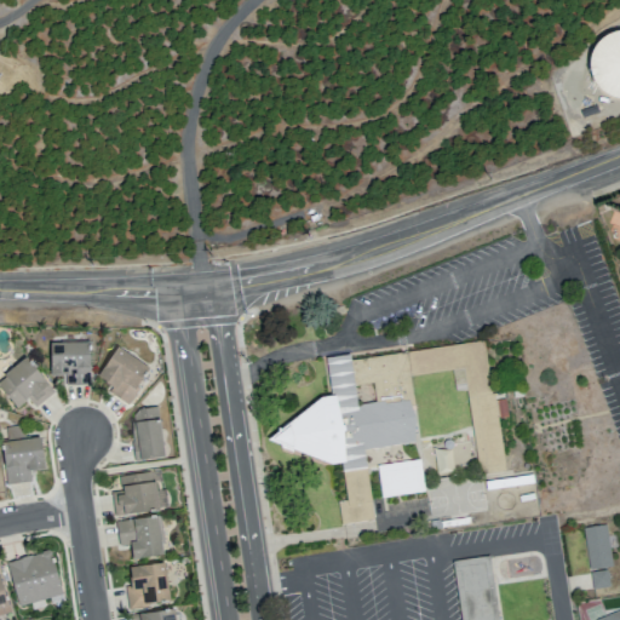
[(619,34),(595,33),(590,95),(619,96),(619,34)]
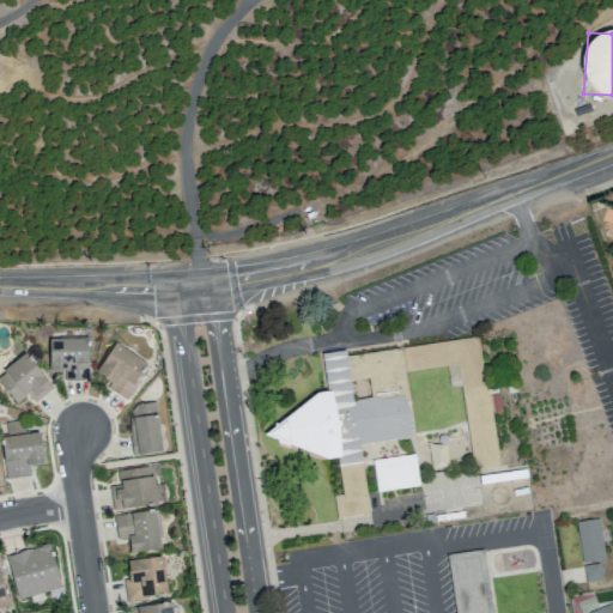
[(401,347),(406,371),(457,364),(473,469),(501,466),(477,335),(401,347)]
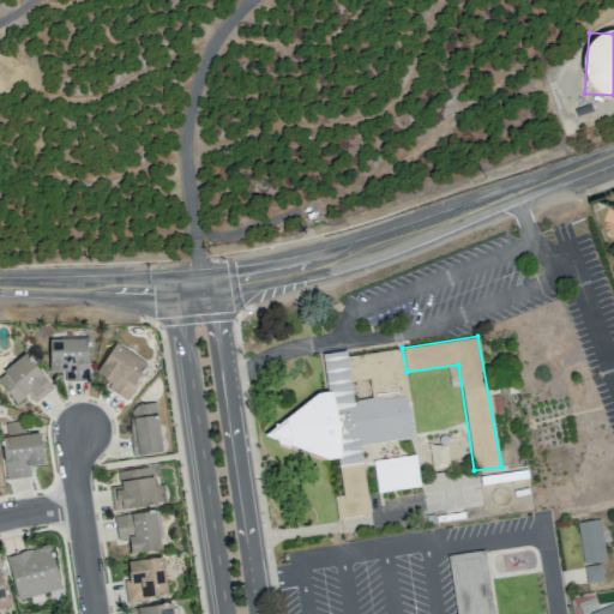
[(49,341),(52,371),(65,371),(65,384),(92,385),(90,341),(49,341)]
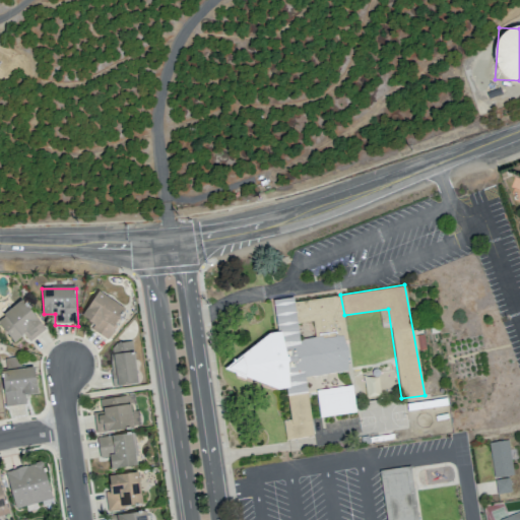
[(98,291),(82,318),(94,326),(91,332),(106,344),(128,311),(98,291)]
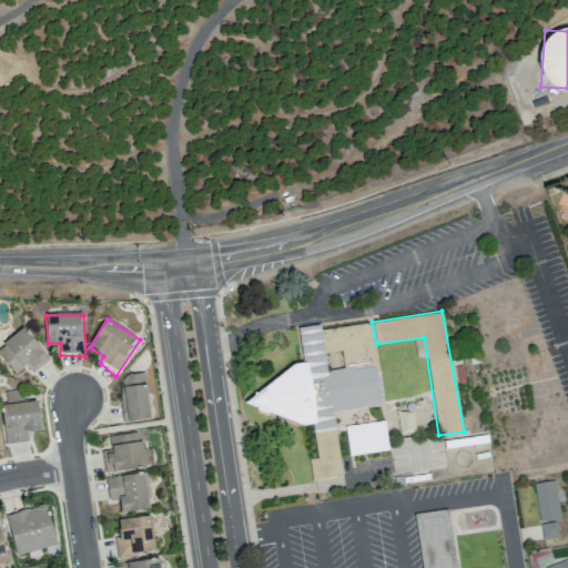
[(294,326),(301,361),(293,363),(243,403),(304,425),(315,423),(315,414),(381,405),(383,389),(376,344),(372,322),(321,330),(320,324),(294,326)]
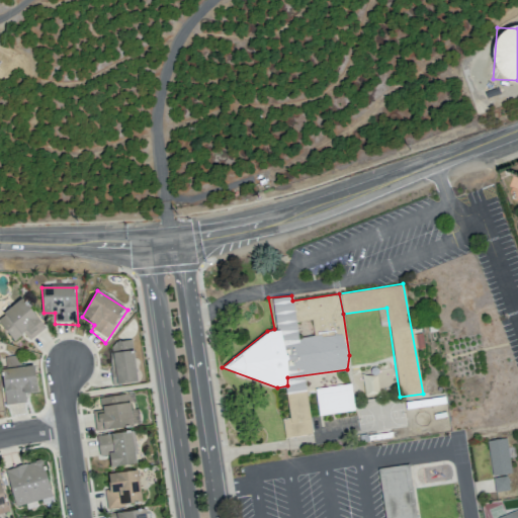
[(0,316),(0,327),(14,344),(22,338),(27,344),(46,328),(22,299),(0,316)]
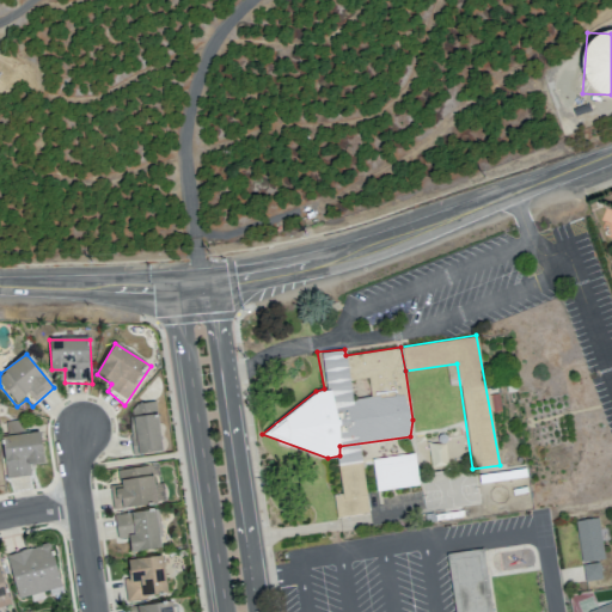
[(133,452),(128,416),(157,412),(161,447),(133,452)]
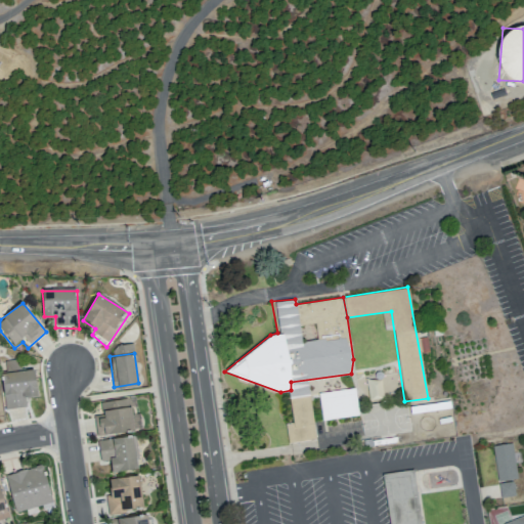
[(5,381),(8,418),(29,416),(27,406),(40,404),(37,378),(31,379),(5,381)]
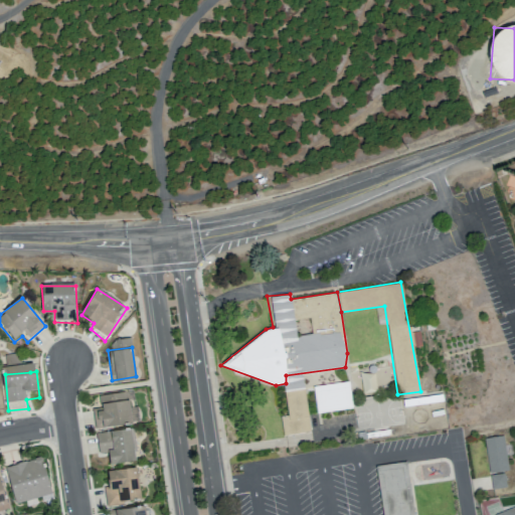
[(313,386),(316,412),(352,407),(347,381),(324,384),(313,386)]
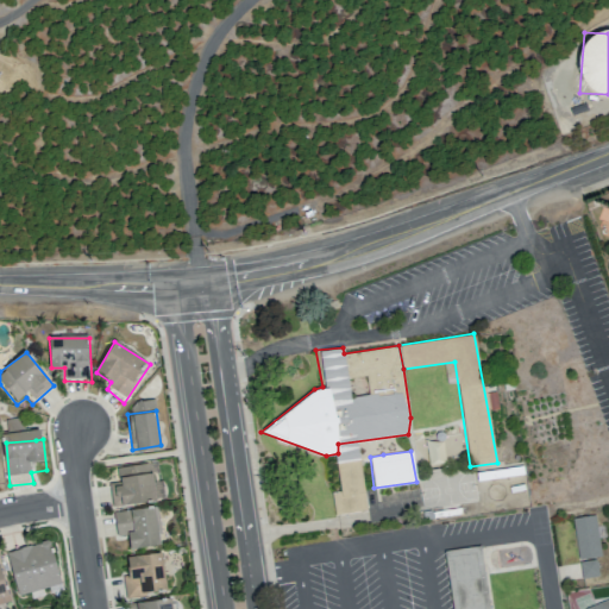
[(112,484),(115,507),(162,501),(157,473),(125,478),(126,484),(112,484)]
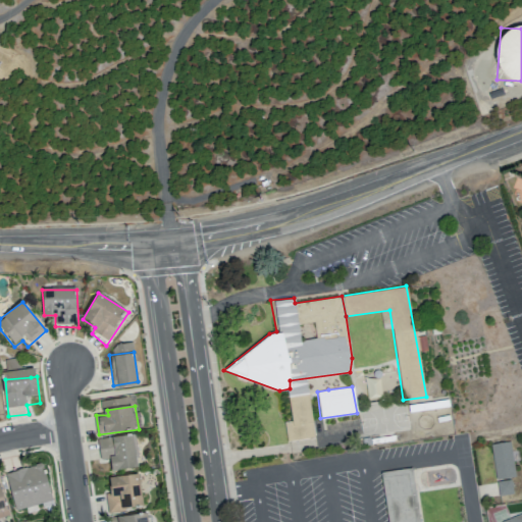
[(99,440),(103,460),(114,459),(115,472),(142,468),(137,434),(99,440)]
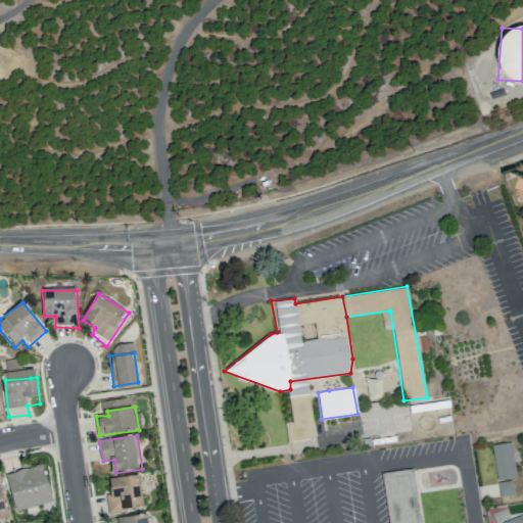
[(492,454),(501,505),(517,502),(514,488),(519,487),(512,450),(492,454)]
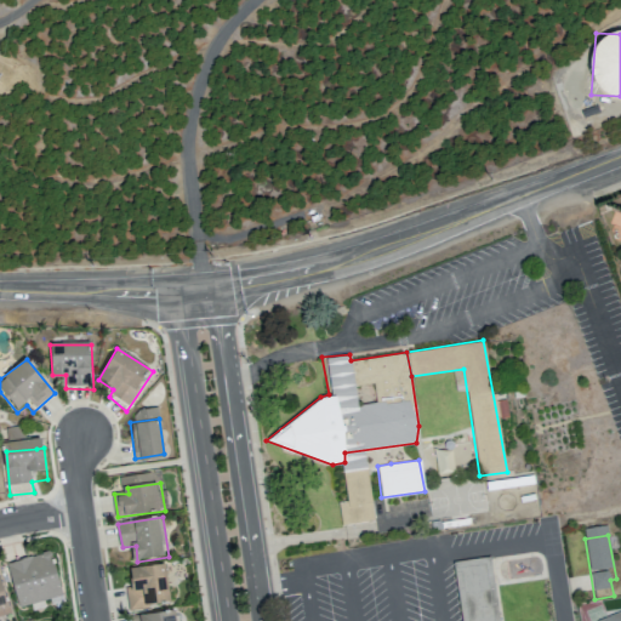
[(6,574),(18,616),(63,605),(52,559),(6,574)]
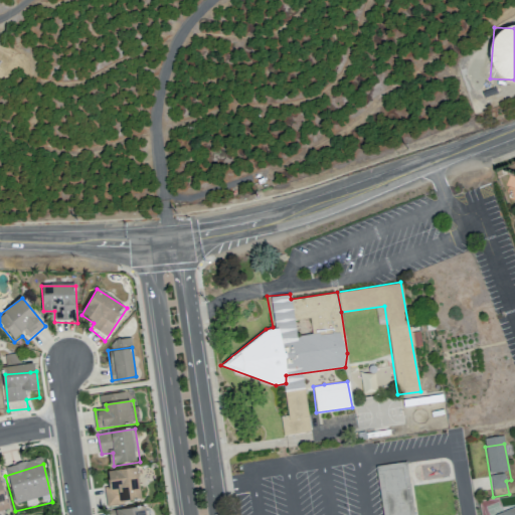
[(111,472),(115,488),(106,489),(109,506),(146,502),(140,468),(111,472)]
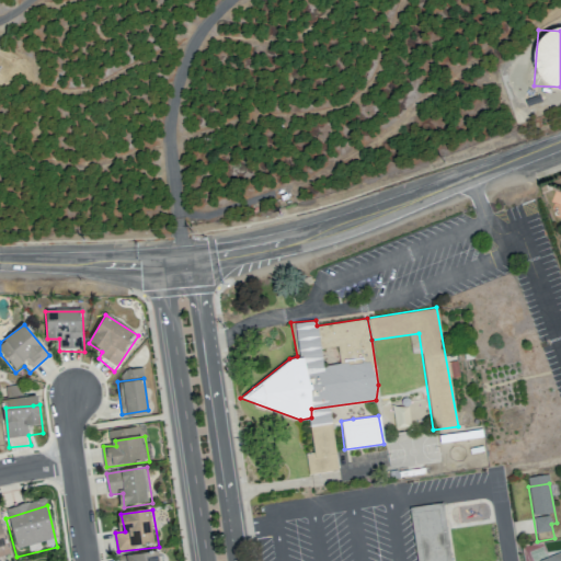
[(410,515),(416,560),(451,560),(444,511),(410,515)]
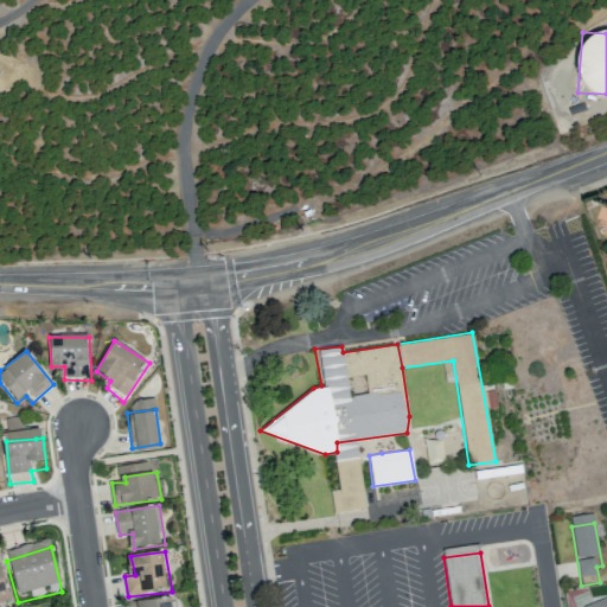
[(0,604),(12,601),(1,567),(0,566),(0,604)]
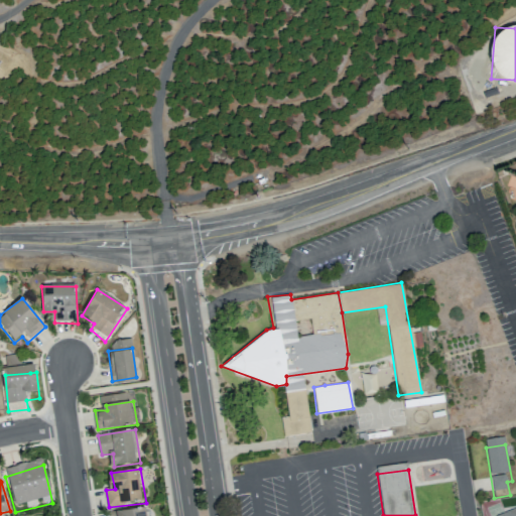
[(110,515),(110,512),(149,507),(150,515),(110,515)]
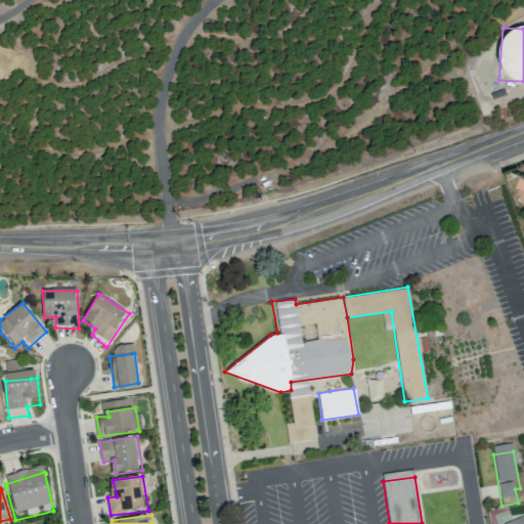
[(523,523),(523,515),(511,520),(512,523),(523,523)]
